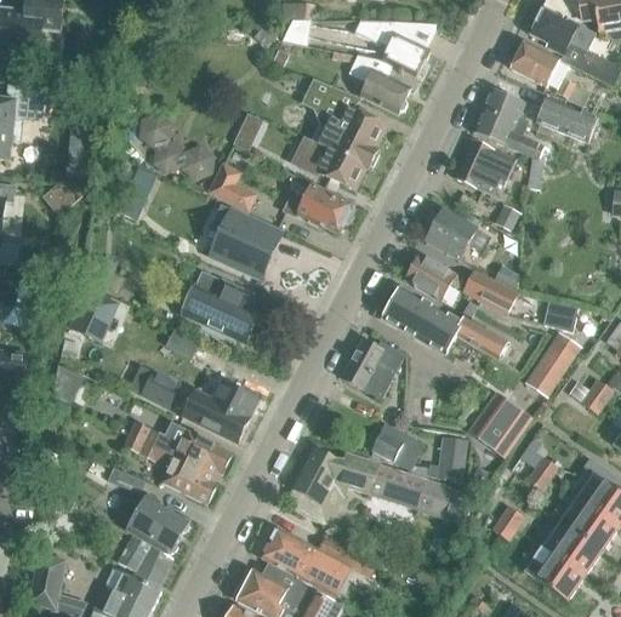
[(11,56),(34,58),(36,34),(40,35),(41,21),(60,23),(62,0),(26,0),(24,11),(0,7),(0,51),(11,52),(11,56)]
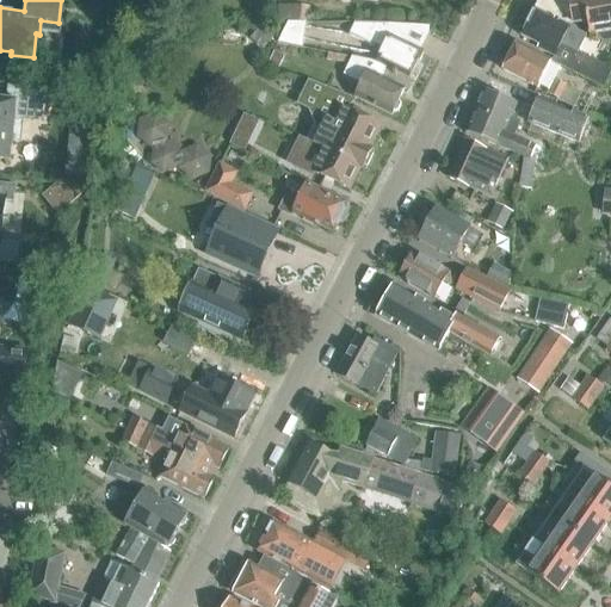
[(537,0),(535,6),(534,6),(563,22),(585,18),(587,32),(596,31),(596,36),(610,43),(610,0),(537,0)]
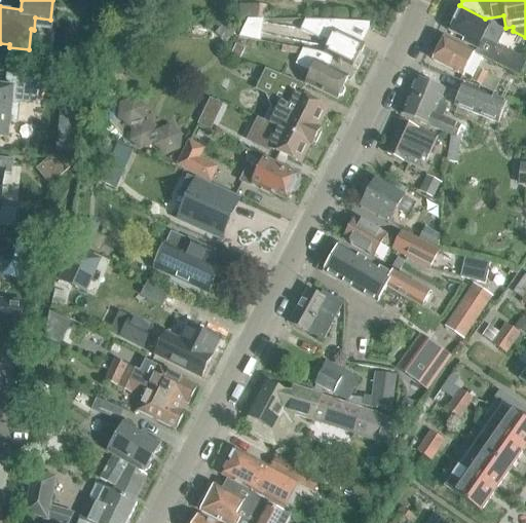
[(266,3),(238,1),(238,14),(265,16),(266,3)]
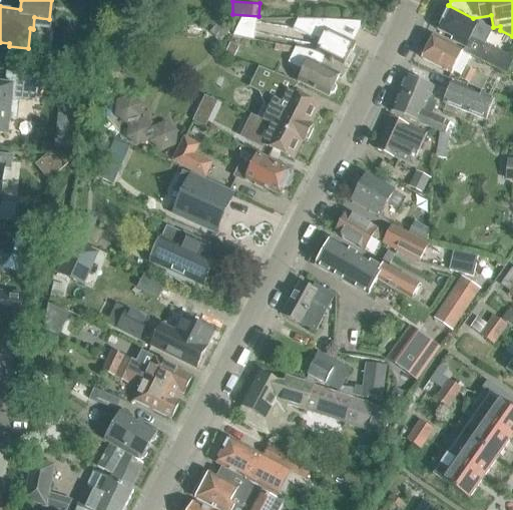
[(448,5),(436,28),(452,36),(451,38),(464,45),(462,48),(461,50),(506,73),(512,58),(512,57),(484,43),(491,27),(478,20),(473,18),(448,5)]
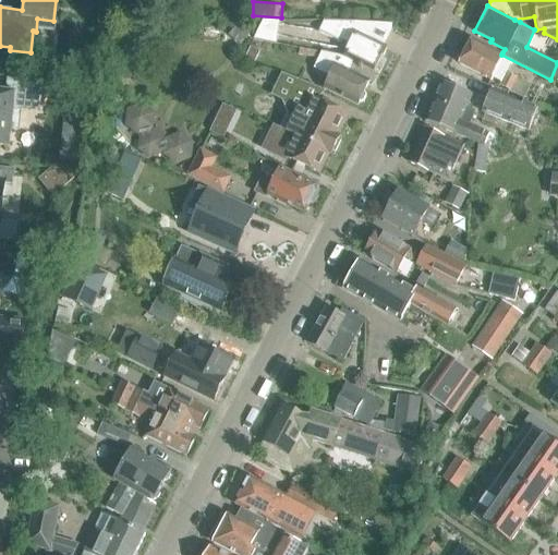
[(262,17),(253,37),(276,41),(279,17),(262,17)]
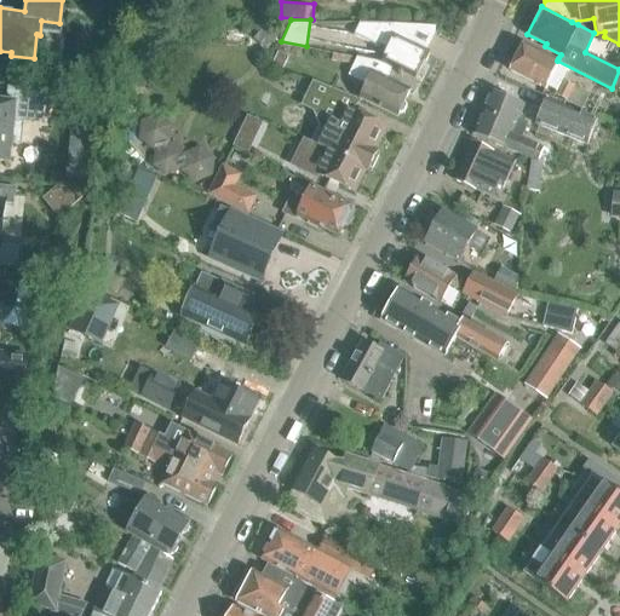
[(379,61),(391,67),(415,78),(428,51),(407,41),(417,23),(360,21),(354,33),(378,45),(379,42),(386,46),(379,59),(379,61)]
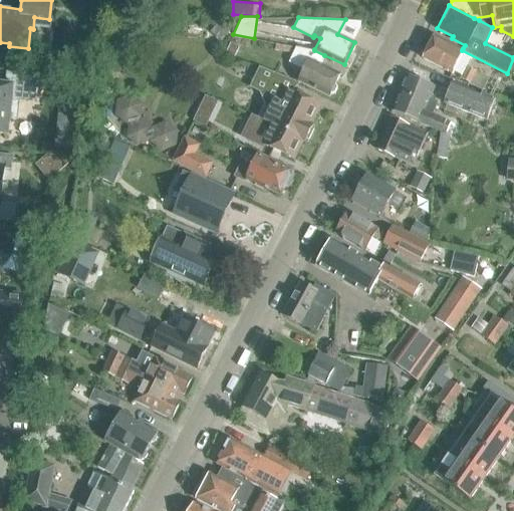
[(211,28),(222,39),(227,34),(215,23),(211,28)]
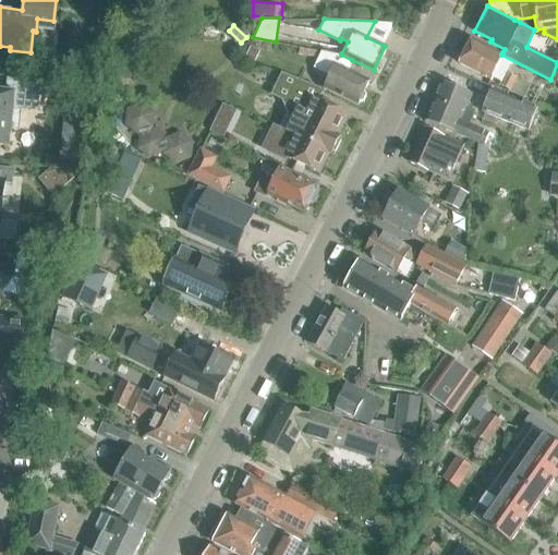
[(471,36),(459,61),(489,77),(501,55),(502,52),(471,36)]
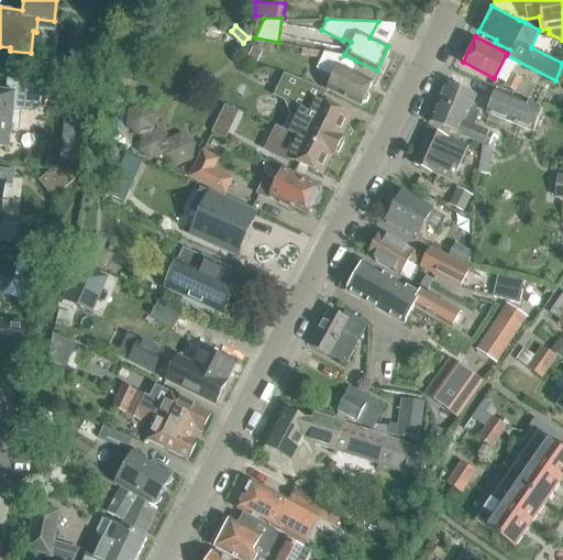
[(257,59),(262,50),(252,45),(247,55),(257,59)]
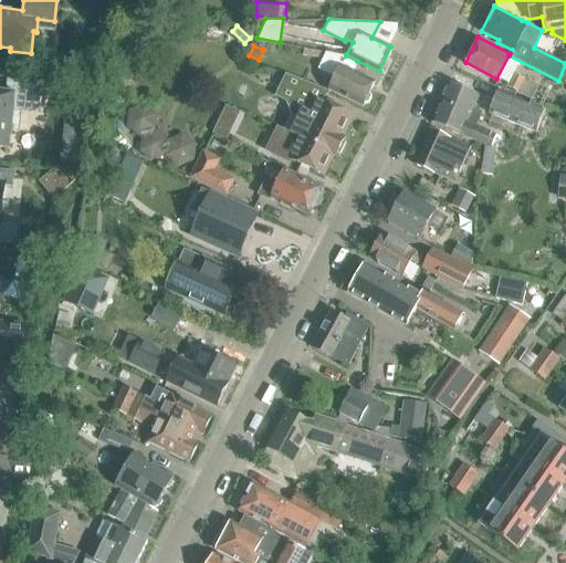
[(327,90),(360,106),(374,82),(352,71),(357,61),(346,55),(346,54),(326,51),(318,68),(334,75),(327,90)]
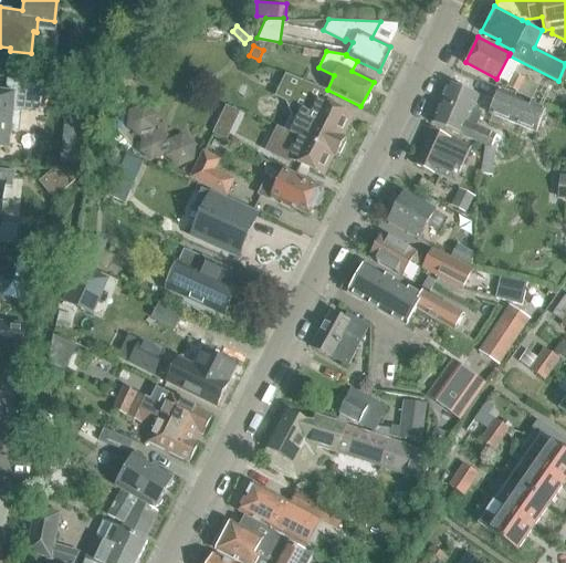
[(90,66),(79,64),(75,82),(87,84),(90,66)]
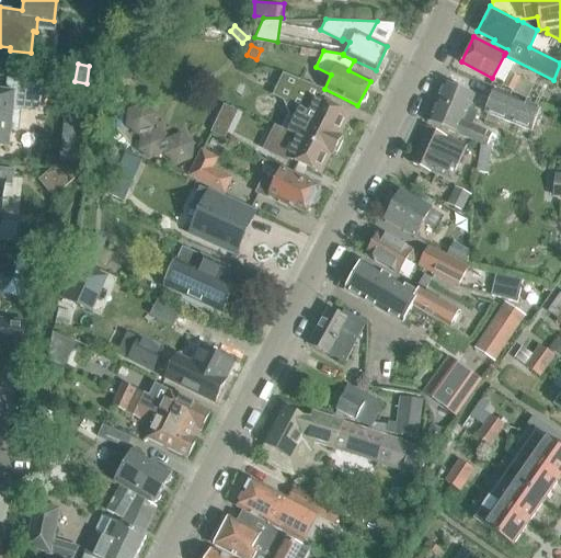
[(527,97),(534,83),(508,70),(502,83),(513,89),(513,90),(527,97)]
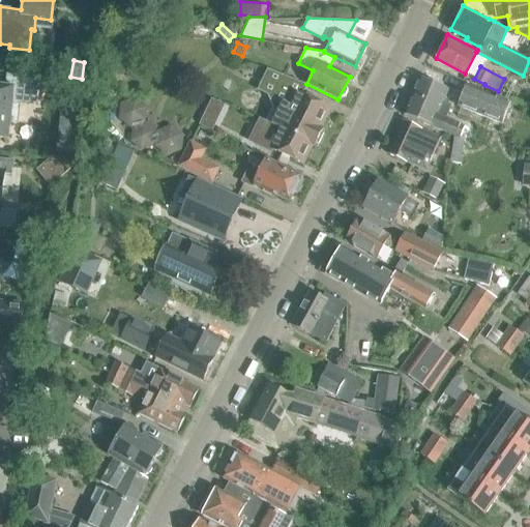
[(320,126),(319,125),(328,107),(297,91),(302,81),(276,71),(262,100),(280,110),(276,116),(318,137),(320,133),(318,132),(320,126)]
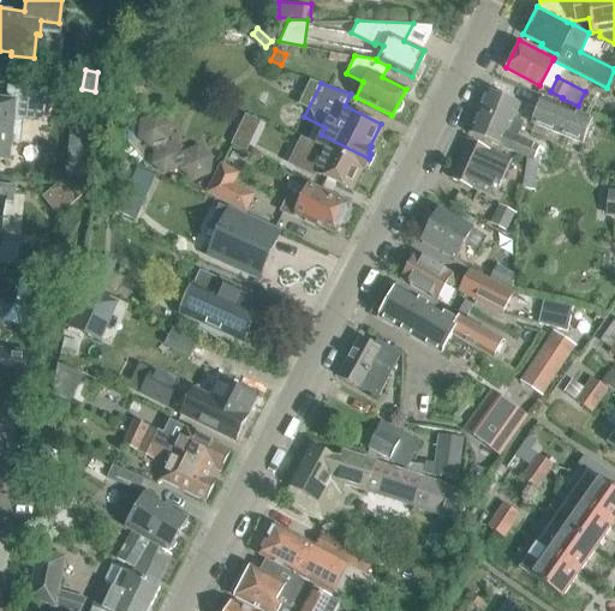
[(11,138),(18,139),(19,121),(13,120),(15,107),(43,111),(46,88),(13,84),(11,99),(0,97),(0,159),(9,160),(11,138)]
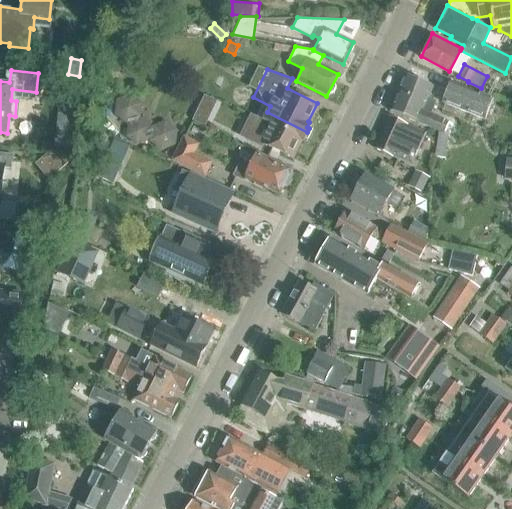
[(431,86),(403,74),(396,92),(431,107),(434,101),(426,98),(431,86)]
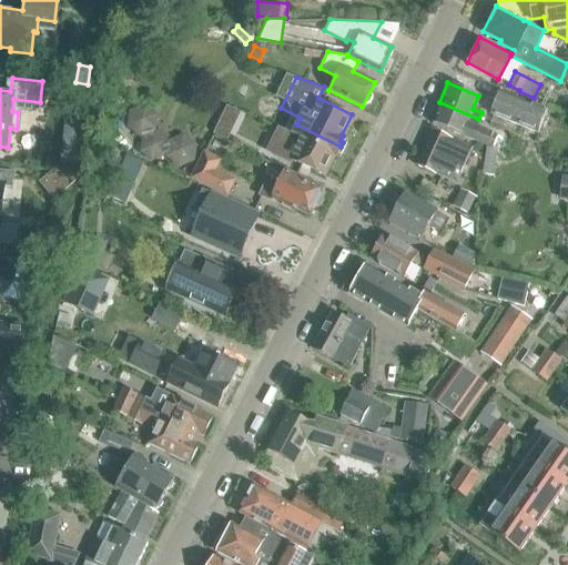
[(544,109),(498,90),(489,112),(535,131),(544,109)]
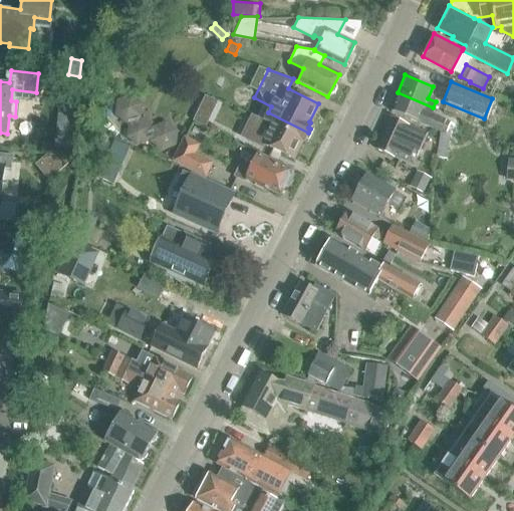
[(77,85),(61,83),(54,146),(70,148),(77,85)]
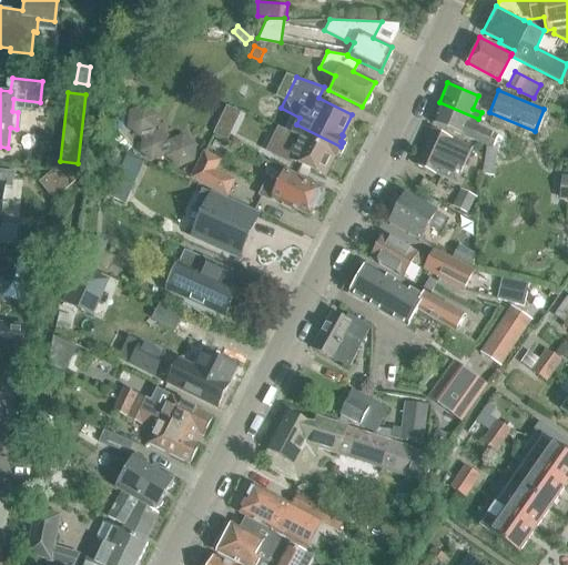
[(229,99),(216,128),(230,133),(242,104),(229,99)]
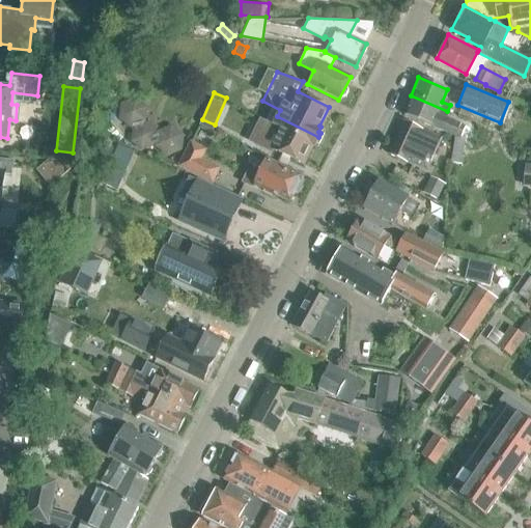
[(155,140),(155,141),(168,149),(182,143),(182,128),(169,119),(156,127),(155,129),(152,129),(152,134),(146,134),(138,129),(137,123),(141,121),(140,119),(142,117),(142,103),(130,94),(116,102),(115,117),(129,126),(130,124),(131,127),(130,127),(131,140),(141,146),(152,141),(152,140),(155,140)]
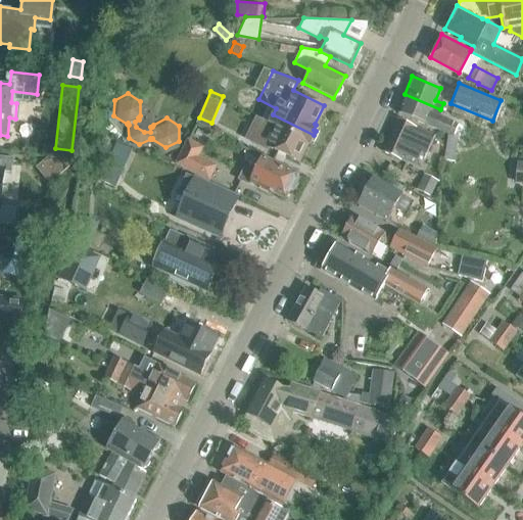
[(437,115),(440,109),(405,94),(397,112),(450,134),(456,124),(437,115)]
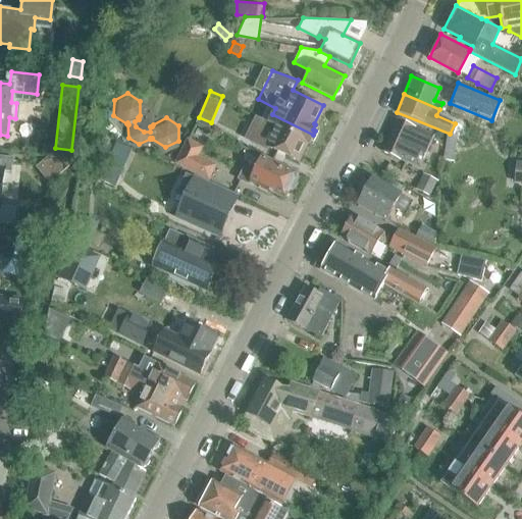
[(255,136),(258,142),(265,145),(296,160),(305,141),(307,142),(309,138),(311,139),(313,135),(272,114),(269,121),(263,118),(255,136)]
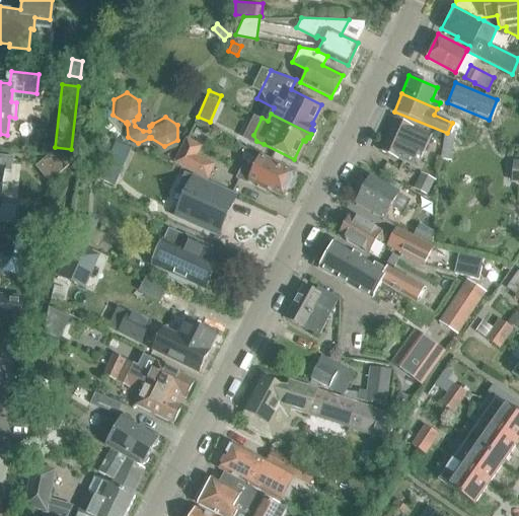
[(416,166),(420,156),(430,133),(416,127),(393,117),(378,150),(416,166)]
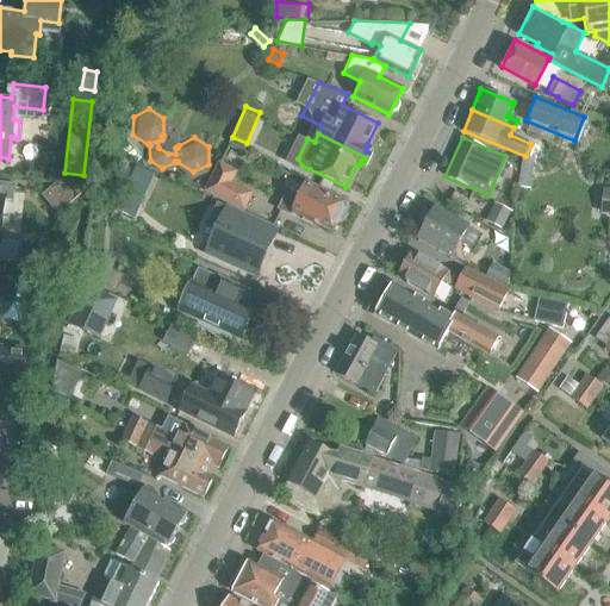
[(535,157),(526,156),(522,156),(517,183),(530,186),(535,157)]
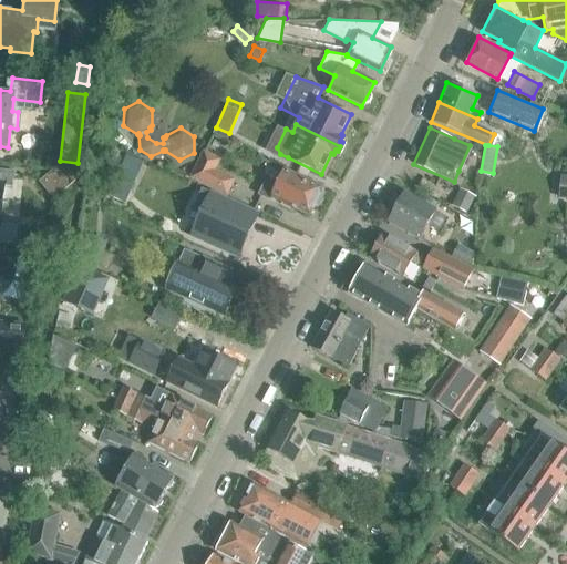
[(114,173),(120,150),(105,146),(100,168),(114,173)]
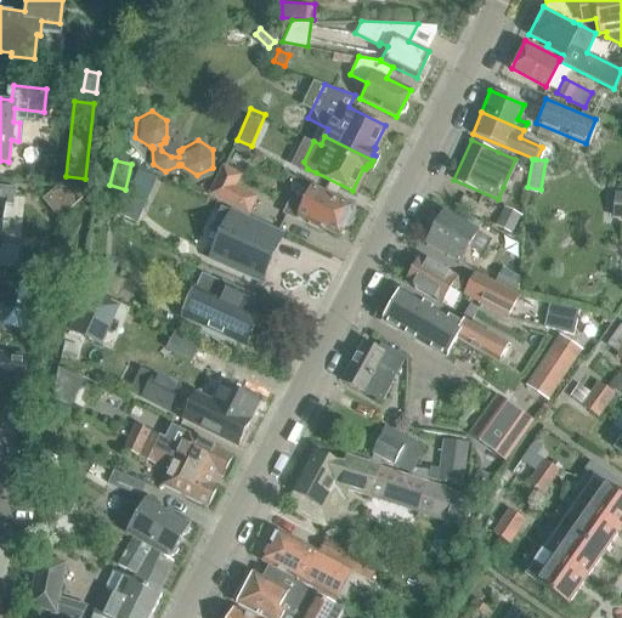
[(250,214),(259,196),(237,185),(243,174),(225,164),(210,194),(250,214)]
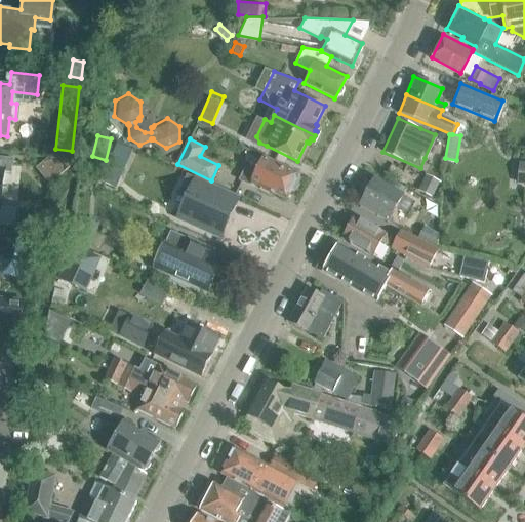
[(11,156),(0,154),(0,187),(2,169),(10,170),(11,156)]
